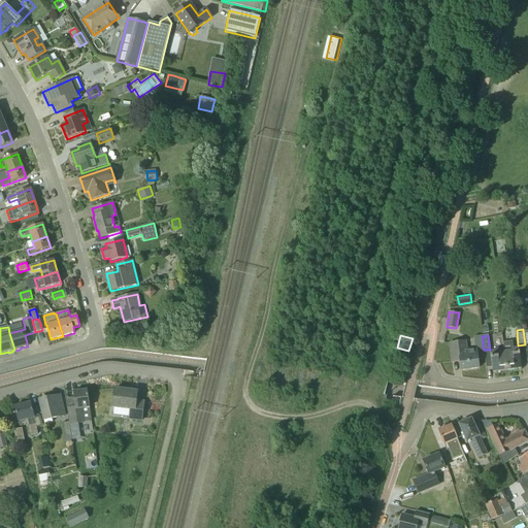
[(465,341),(450,343),(452,362),(460,361),(461,370),(479,368),(477,360),(485,359),(484,352),(483,352),(483,345),(475,347),(475,351),(466,352),(465,341)]
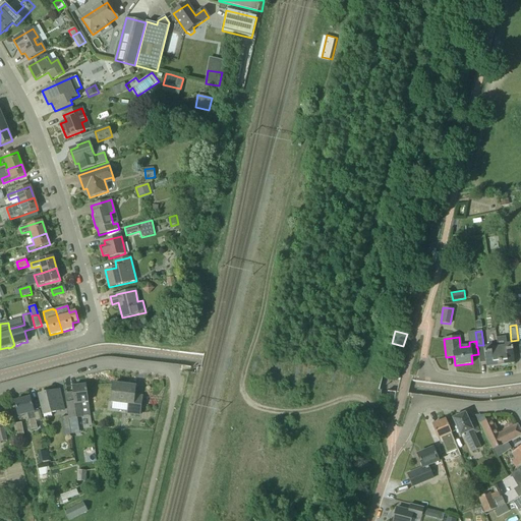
[(497,338),(498,345),(501,365),(515,363),(512,344),(505,344),(504,337),(497,338)]
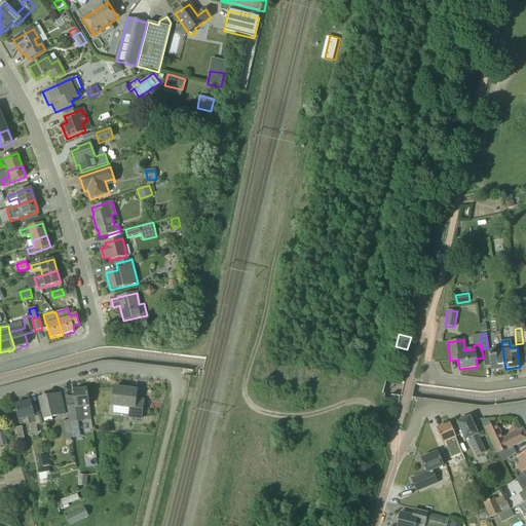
[(502,348),(488,349),(491,371),(505,369),(502,348)]
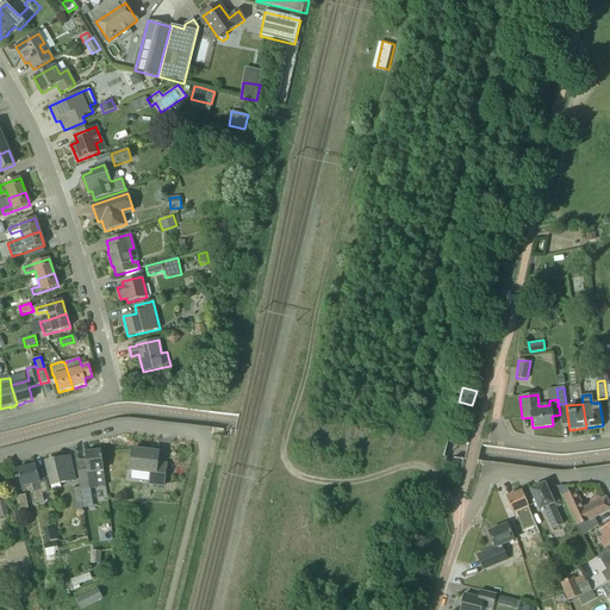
[(157,464),(159,453),(134,449),(130,472),(150,474),(148,485),(163,487),(165,474),(156,473),(157,464)]
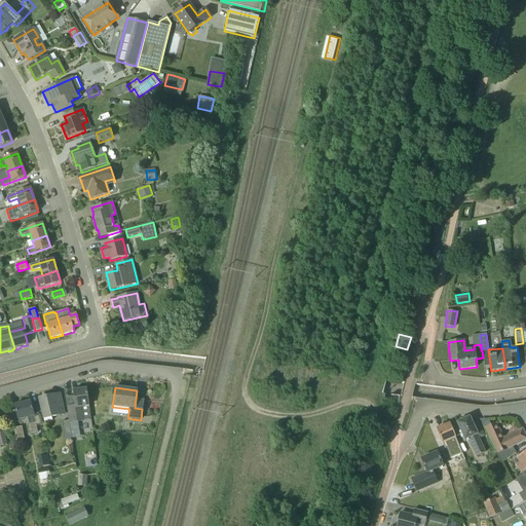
[(89,407),(87,389),(73,391),(74,397),(66,398),(68,415),(70,428),(79,427),(78,422),(84,421),(83,408),(89,407)]
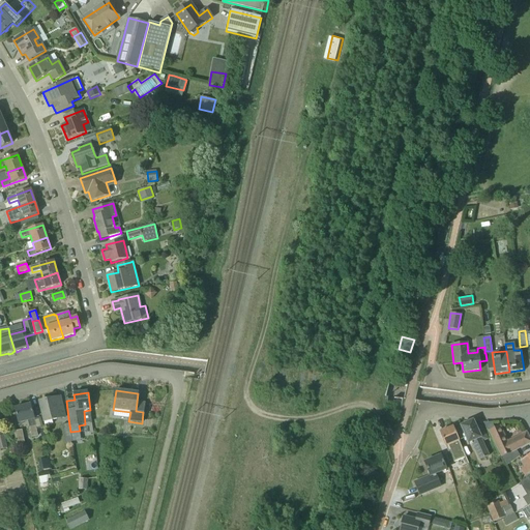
[(60,398),(39,403),(45,422),(65,417),(60,398)]
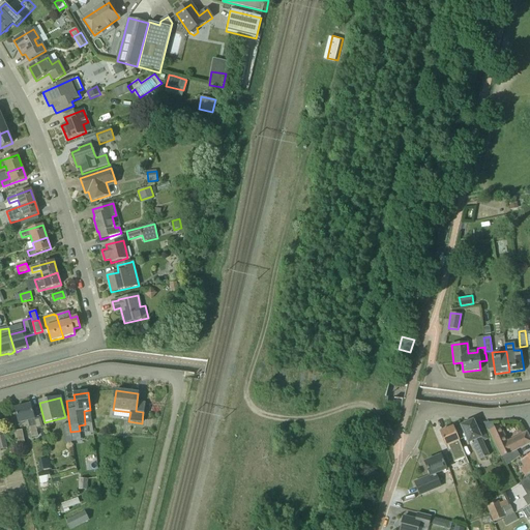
[(15,409),(19,423),(26,422),(26,425),(30,424),(30,428),(31,434),(32,437),(37,436),(35,425),(36,425),(34,420),(35,419),(31,405),(15,409)]
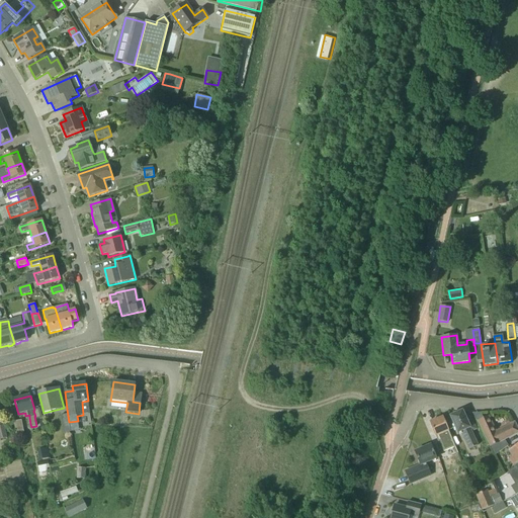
[(450,417),(458,434),(461,433),(467,446),(477,441),(472,434),(479,432),(469,413),(464,416),(462,411),(450,417)]
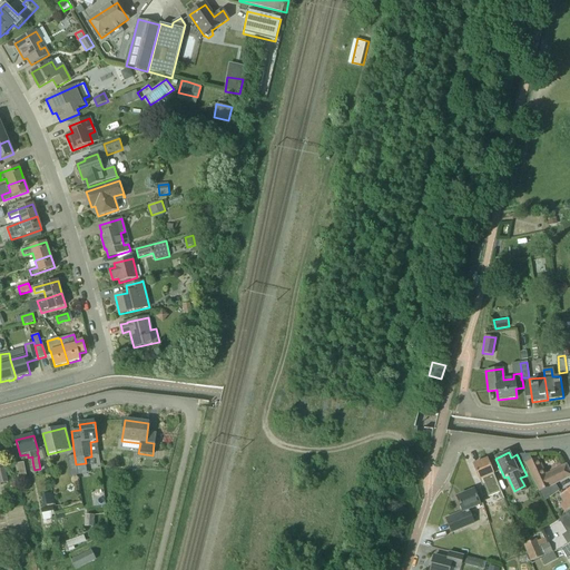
[(494,474),(488,459),(473,465),(483,489),(489,487),(485,478),(494,474)]
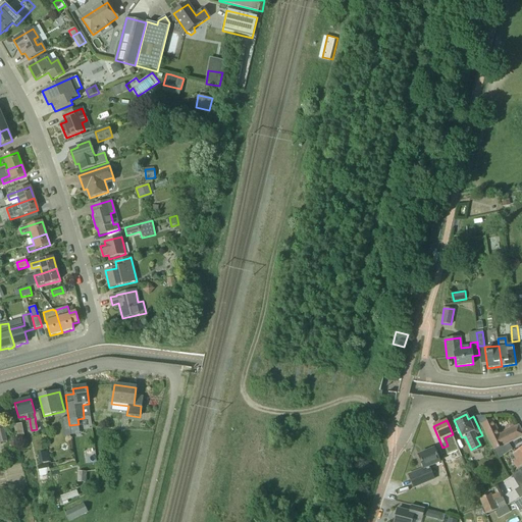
[(513,429),(500,435),(492,420),(482,424),(493,449),(502,446),(508,442),(517,438),(521,435),(521,433),(518,426),(513,429)]
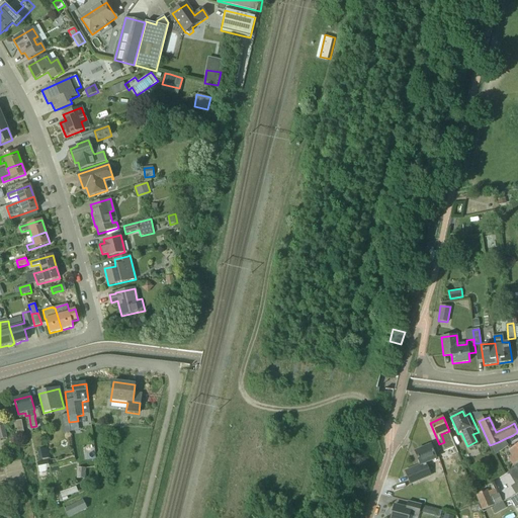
[(24,433),(21,420),(14,422),(16,434),(24,433)]
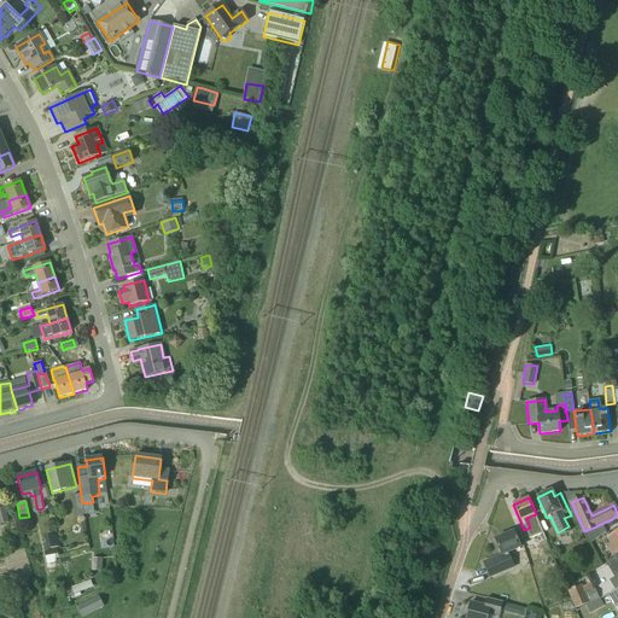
[(13,532),(22,530),(21,523),(12,525),(13,532)]
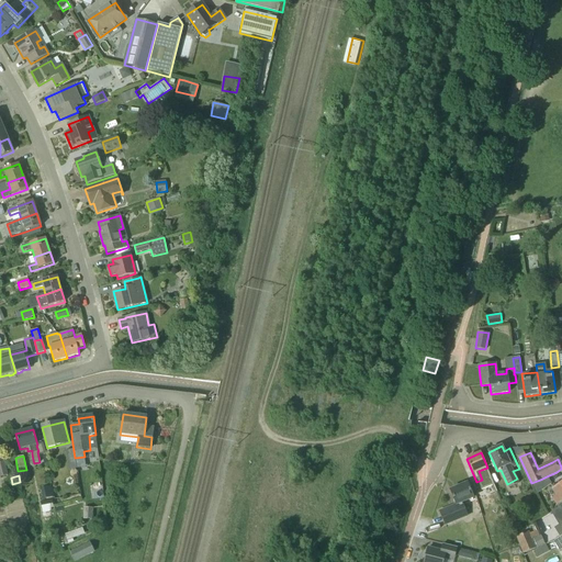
[(537,493),(551,483),(547,476),(540,480),(531,483),(537,493)]
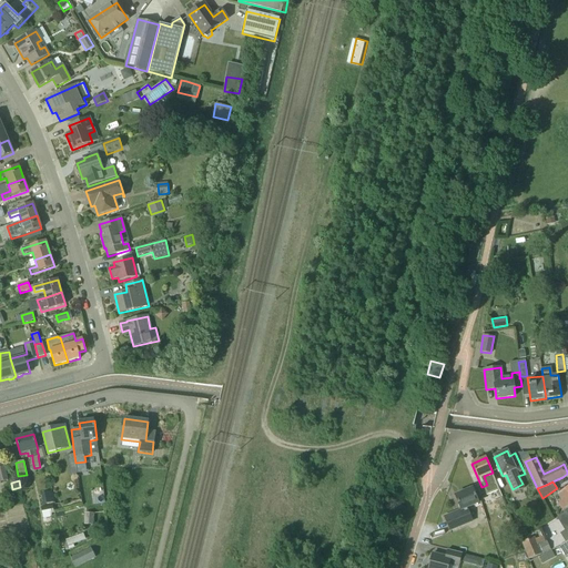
[(563,510),(567,507),(567,486),(557,494),(561,500),(557,503),(563,510)]
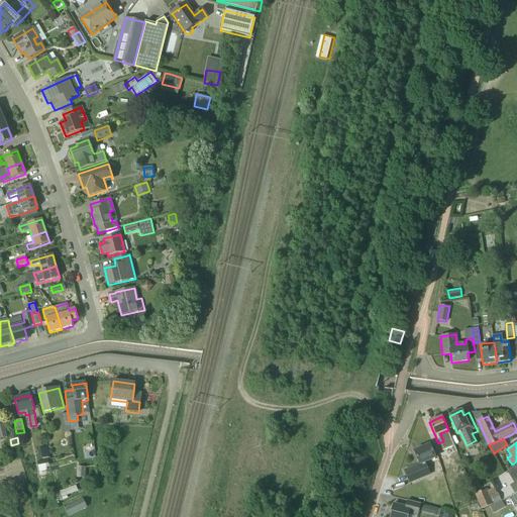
[(409,485),(431,476),(426,463),(436,459),(430,444),(414,451),(419,463),(404,471),(409,485)]
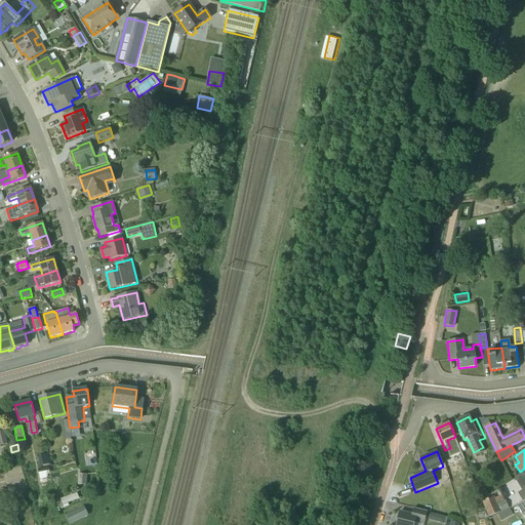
[(38,470),(39,473),(39,477),(46,475),(50,475),(49,471),(48,467),(38,470)]
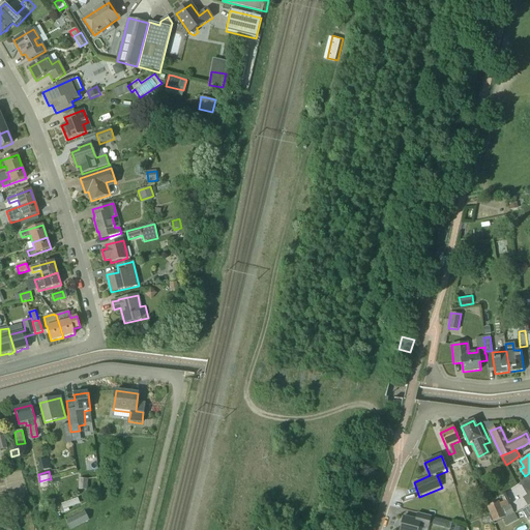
[(529,476),(520,482),(527,496),(529,494),(529,476)]
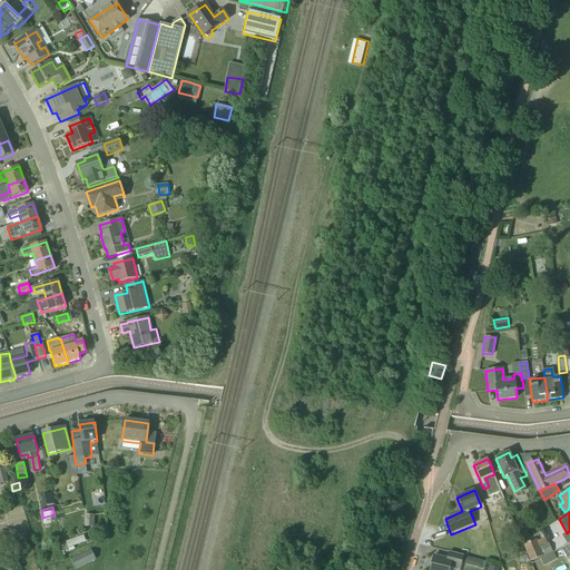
[(94,528),(95,516),(85,514),(85,527),(94,528)]
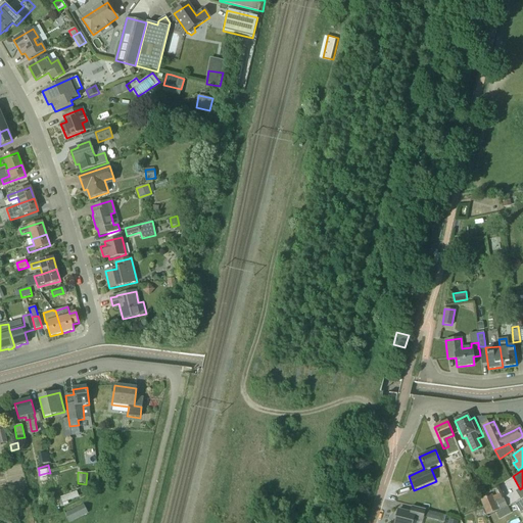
[(478,478),(472,481),(476,489),(480,487),(479,485),(481,484),(478,478)]
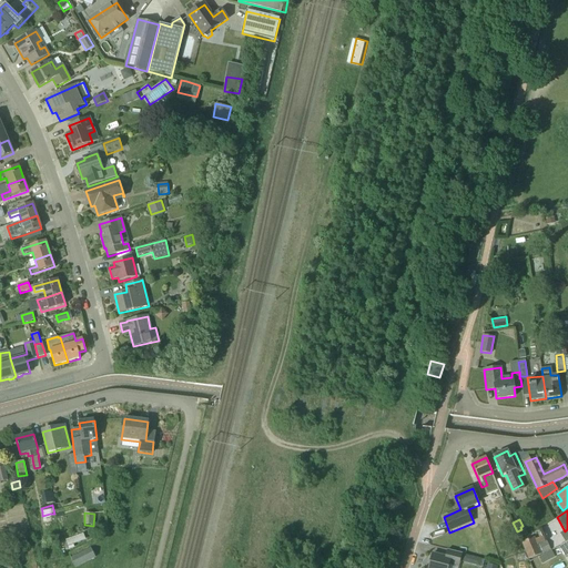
[(68,546),(87,541),(84,533),(66,538),(68,546)]
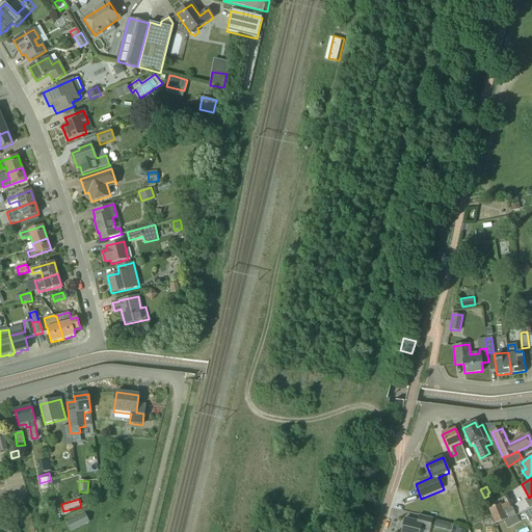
[(507,520),(500,503),(488,507),(496,524),(507,520)]
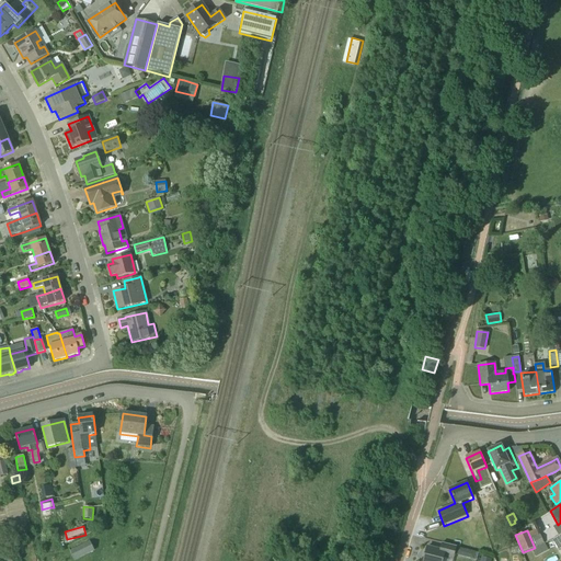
[(531,538),(536,547),(544,542),(540,535),(538,535),(531,538)]
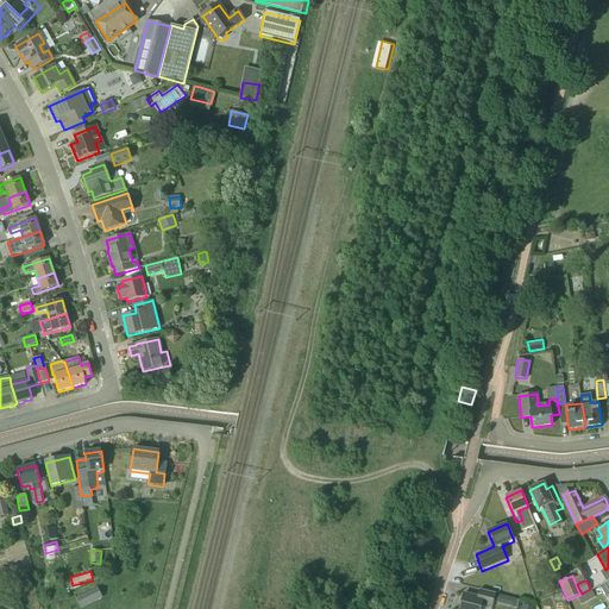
[(98,589),(76,600),(81,608),(102,598),(98,589)]
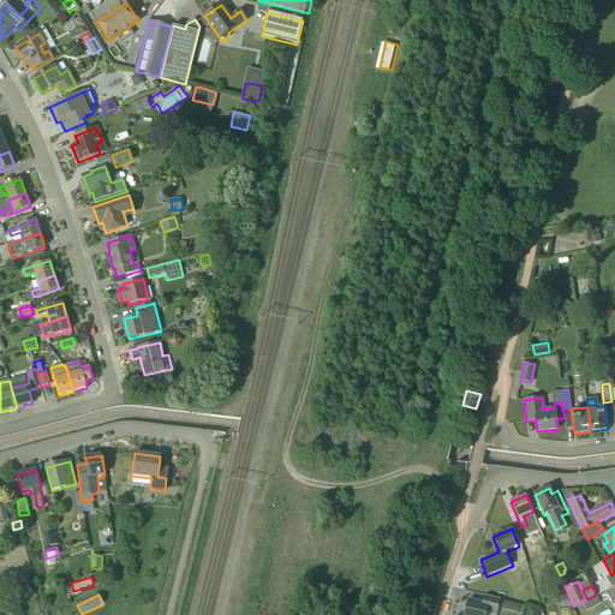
[(497,613),(501,598),(485,595),(483,603),(469,599),(464,614),(485,614),(487,610),(497,613)]
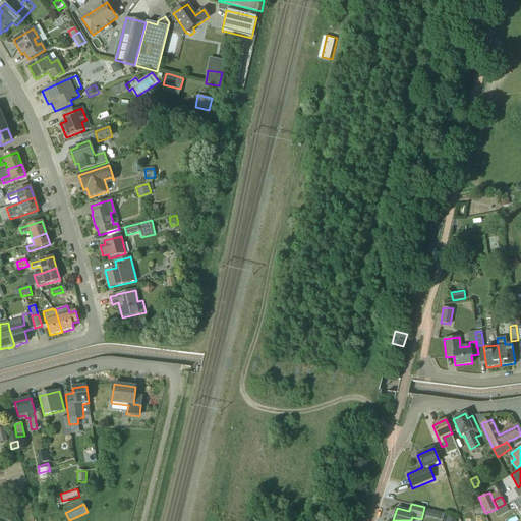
[(425,509),(423,508),(422,515),(443,520),(445,514),(426,509),(425,509)]
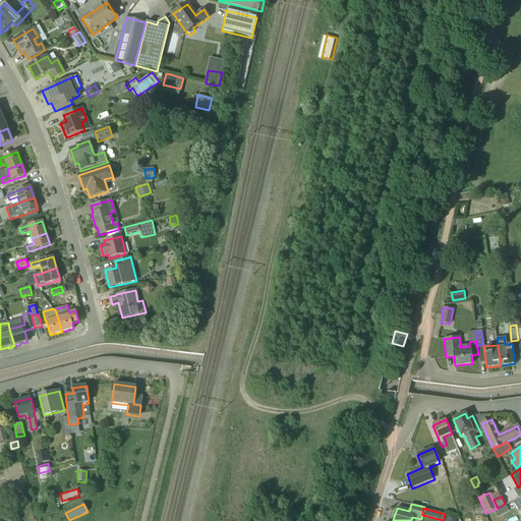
[(498,517),(504,514),(501,509),(495,512),(498,517)]
